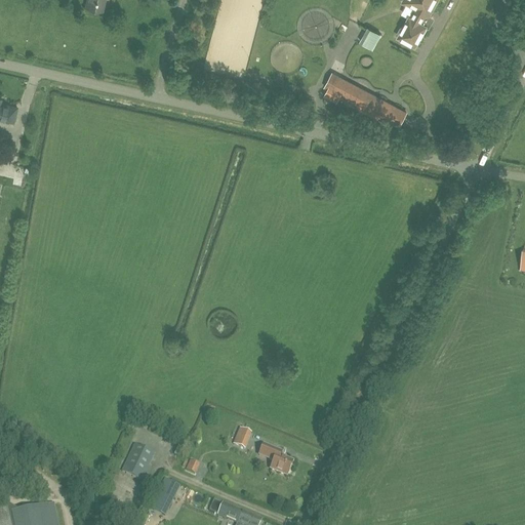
[(86,0),(85,6),(103,10),(105,0),(86,0)]
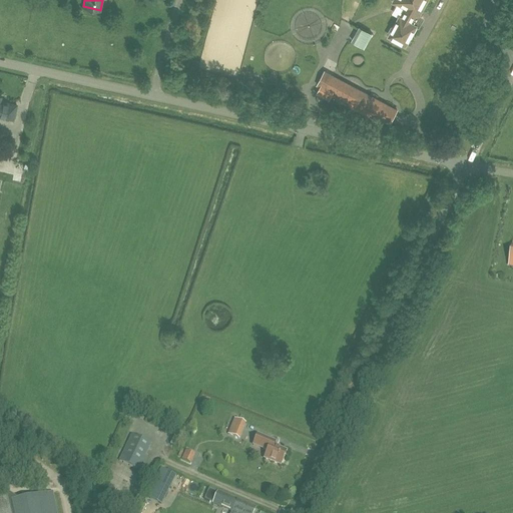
[(415,26),(416,25),(410,22),(415,13),(419,15),(427,0),(394,0),(394,2),(405,8),(400,17),(400,16),(394,27),(392,27),(389,32),(390,34),(390,35),(406,44),(412,32),(414,32),(416,28),(415,26)]
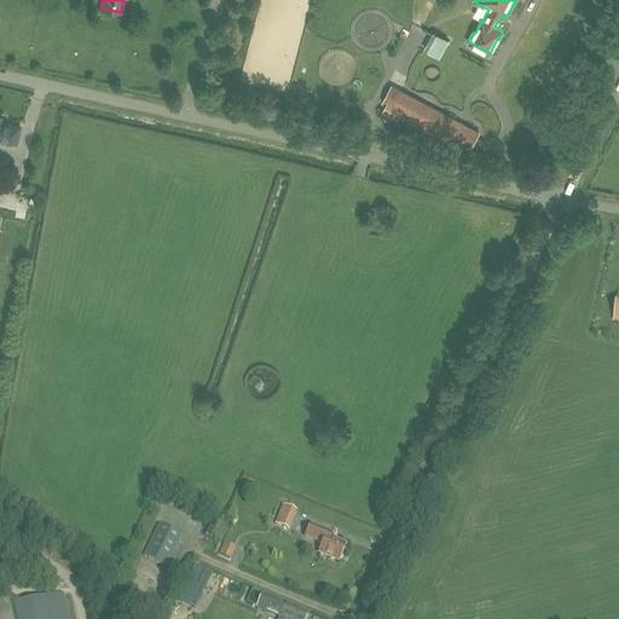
[(433,50),(438,53),(440,48),(446,51),(452,40),(441,34),(433,50)]
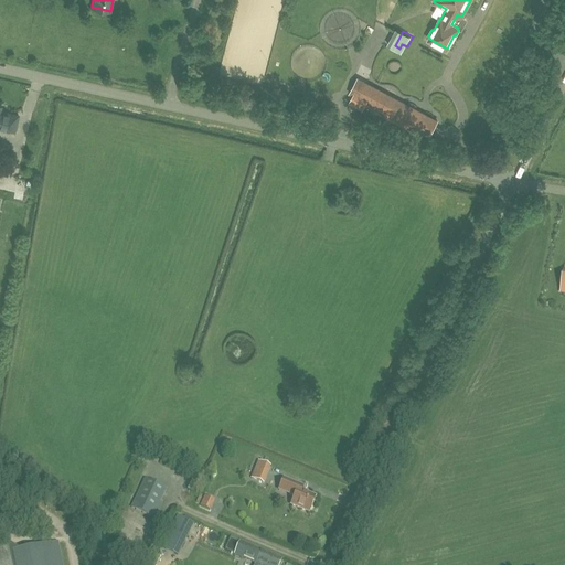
[(350,93),(353,95),(349,103),(362,110),(364,107),(413,132),(415,128),(429,136),(437,121),(358,78),(350,93)]
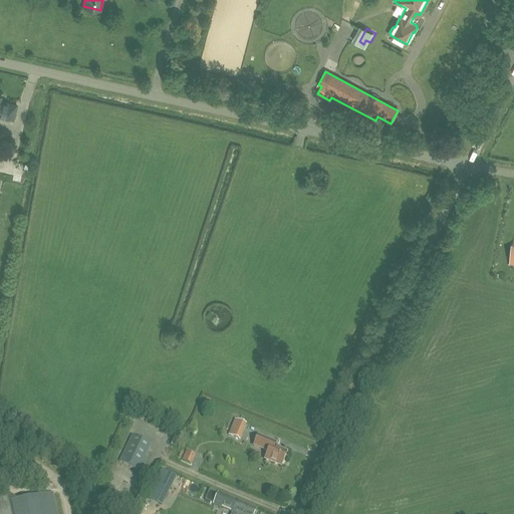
[(0,96),(0,116),(13,119),(13,118),(15,117),(16,112),(15,111),(16,104),(0,101),(1,97),(0,96)]
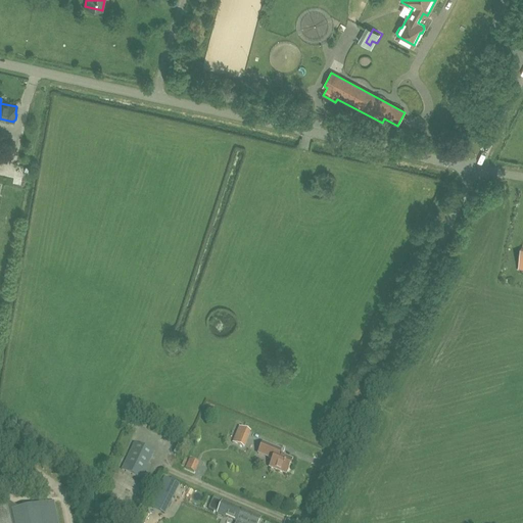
[(233,442),(243,447),(249,431),(239,427),(233,442)]
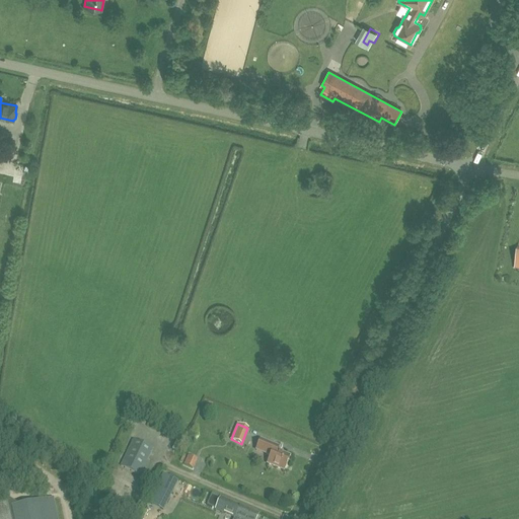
[(152,449),(133,440),(121,466),(140,475),(152,449)]
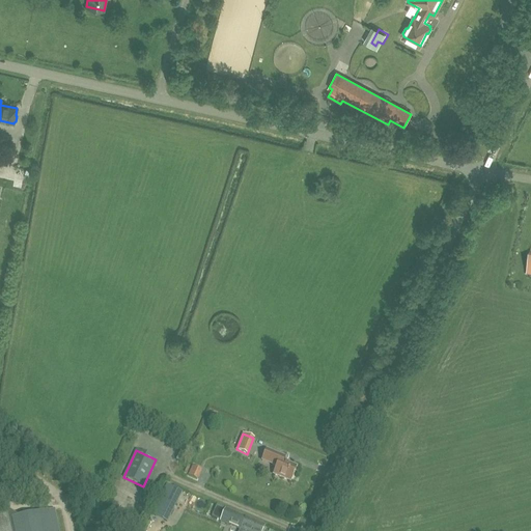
[(273,475),(289,481),(296,467),(283,462),(284,458),(267,450),(261,460),(276,467),(273,475)]
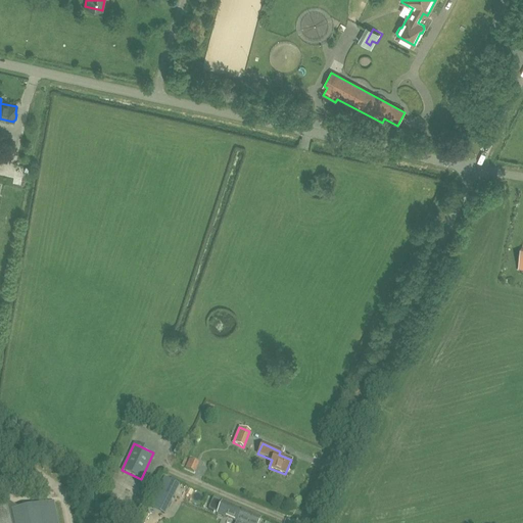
[(190,459),(184,468),(194,472),(198,463),(190,459)]
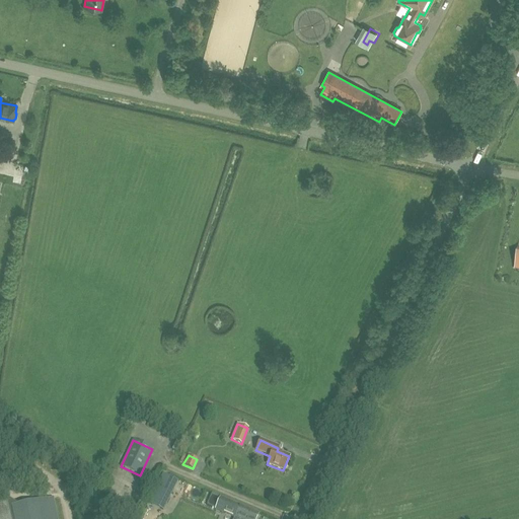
[(171,492),(177,480),(165,474),(159,486),(171,492)]
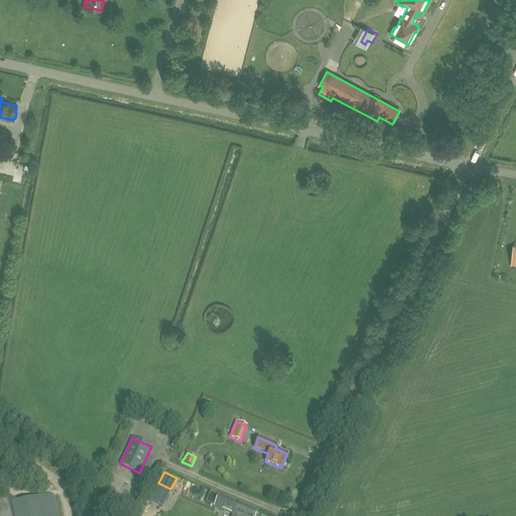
[(0,497),(0,515),(56,515),(52,495),(18,502),(8,496),(0,497)]
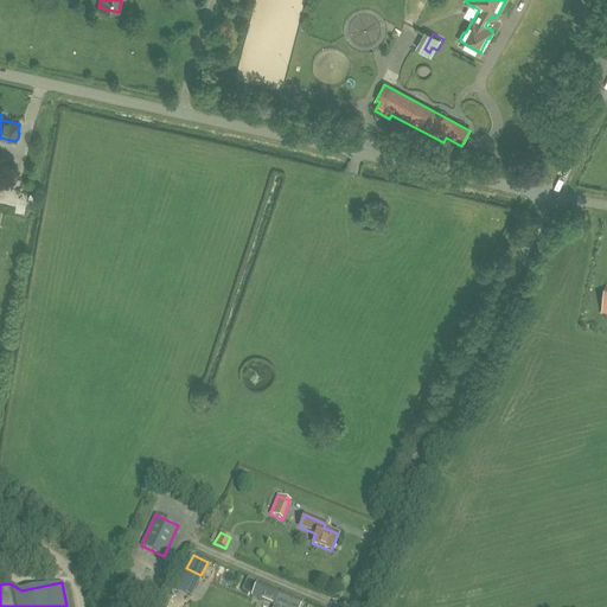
[(276,600),(273,606),(300,606),(302,601),(268,587),(264,595),(276,600)]
